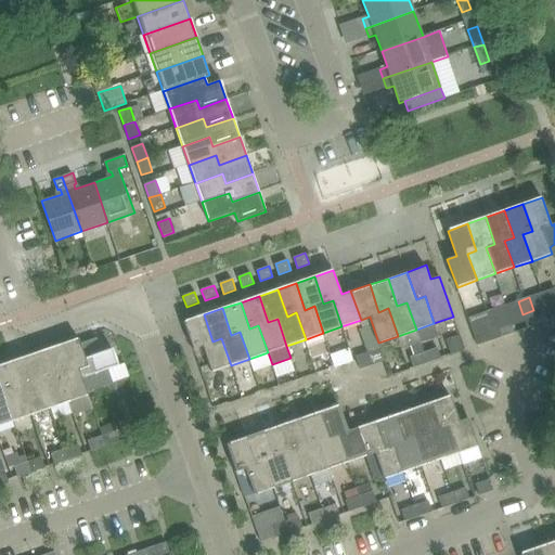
[(497,323),(492,310),(481,313),(486,327),(497,323)]
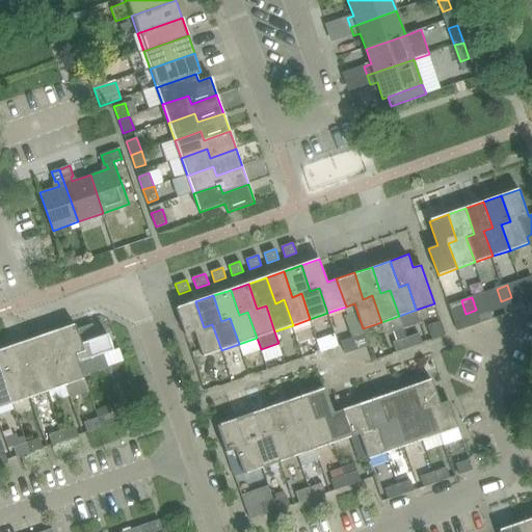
[(516,311),(511,297),(501,301),(506,315),(516,311)]
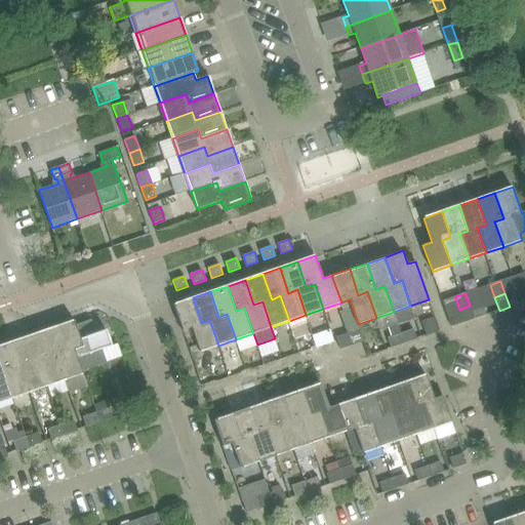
[(201,323),(193,297),(174,304),(184,330),(191,327),(200,352),(218,346),(209,320),(201,323)]
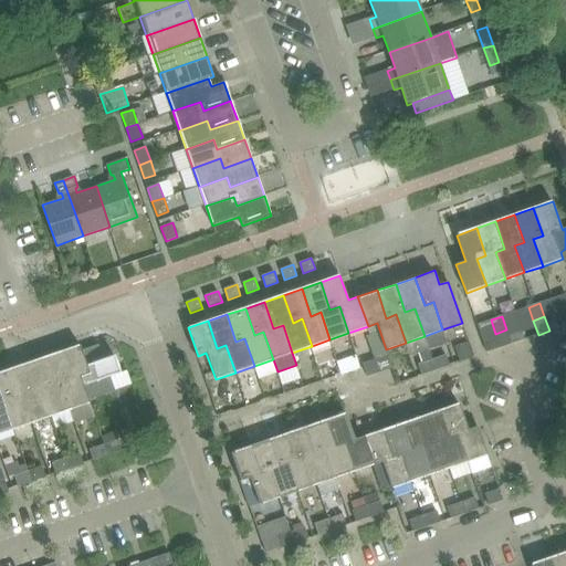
[(512,344),(506,329),(495,334),(501,348),(512,344)]
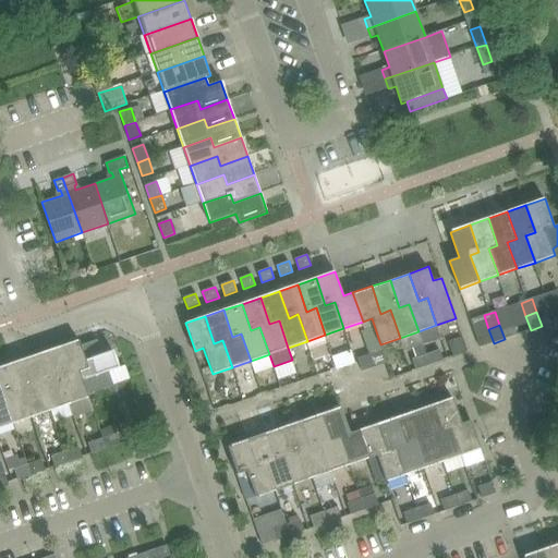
[(79,340),(60,347),(69,374),(60,377),(69,403),(88,397),(79,371),(88,367),(79,340)]
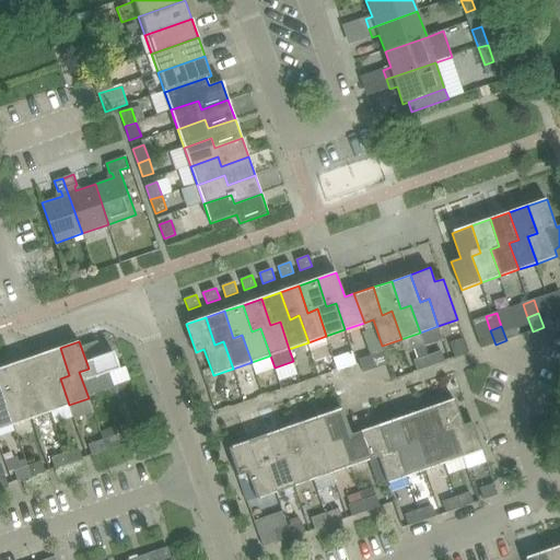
[(89,398),(89,396),(114,386),(109,372),(119,369),(114,351),(103,356),(98,341),(81,347),(80,341),(79,341),(89,369),(79,372),(89,398)]
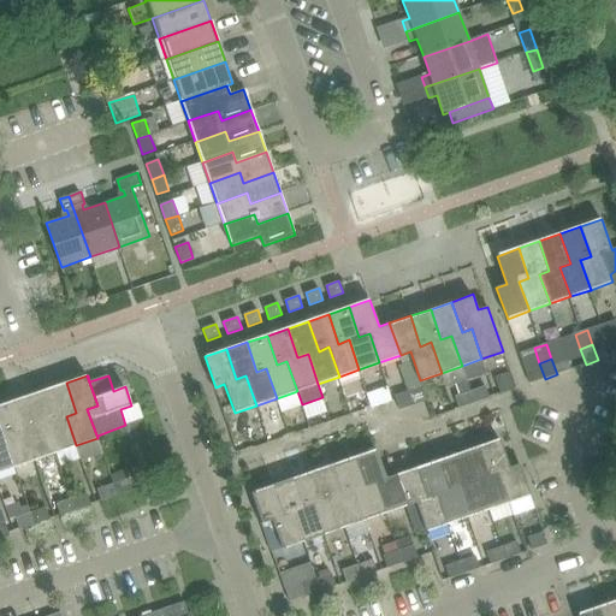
[(76,413),(66,383),(46,390),(55,420),(46,422),(55,452),(76,445),(66,416),(76,413)]
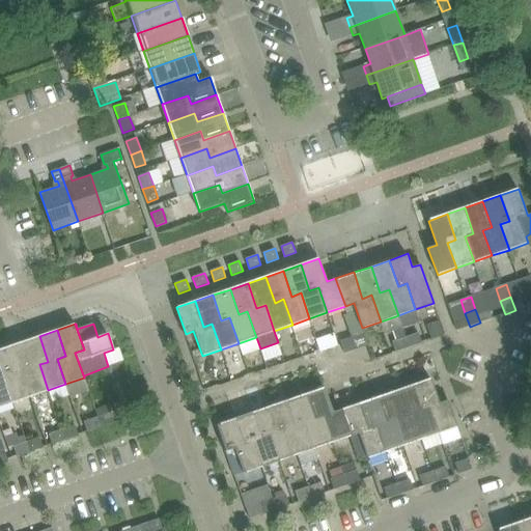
[(418,331),(404,336),(410,347),(422,343),(418,331)]
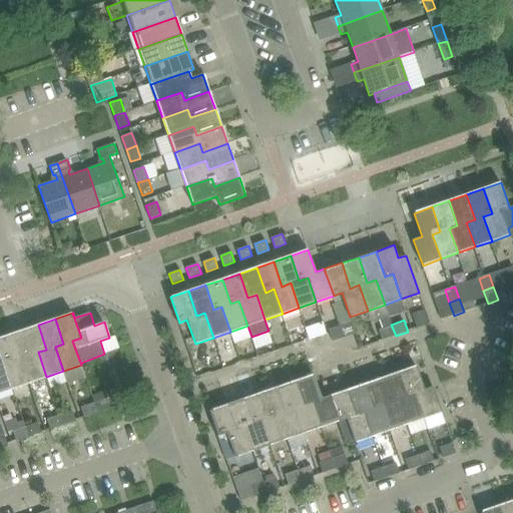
[(352,322),(341,326),(345,338),(356,334),(352,322)]
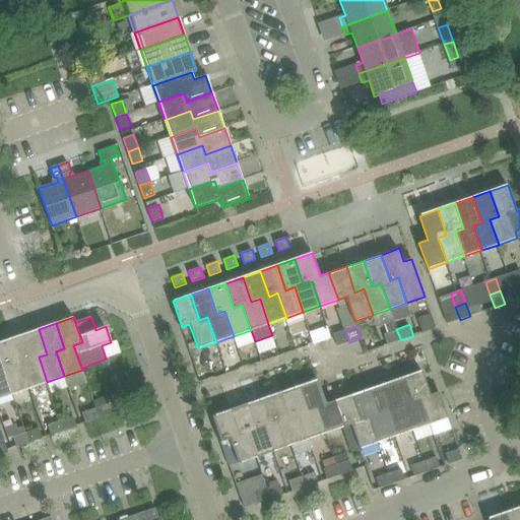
[(47,354),(39,329),(21,335),(29,361),(21,363),(29,388),(47,382),(39,356),(47,354)]
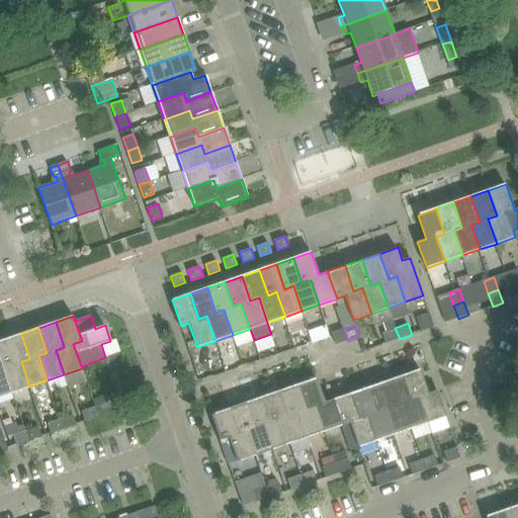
[(400,339),(395,328),(382,332),(386,344),(400,339)]
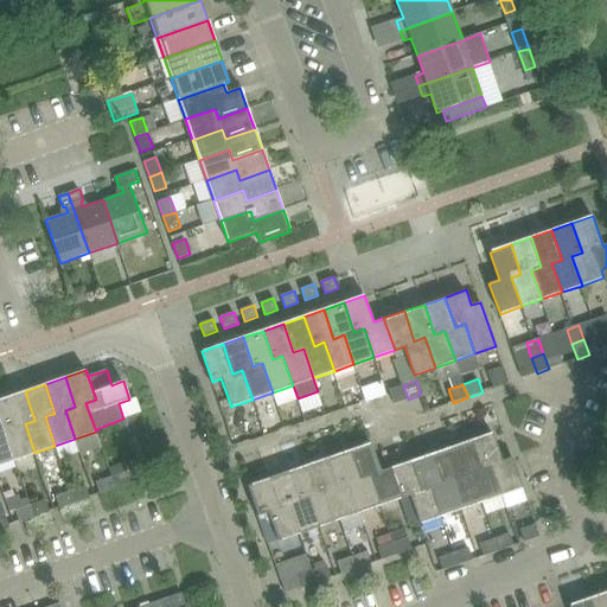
[(408,400),(403,385),(389,390),(394,404),(408,400)]
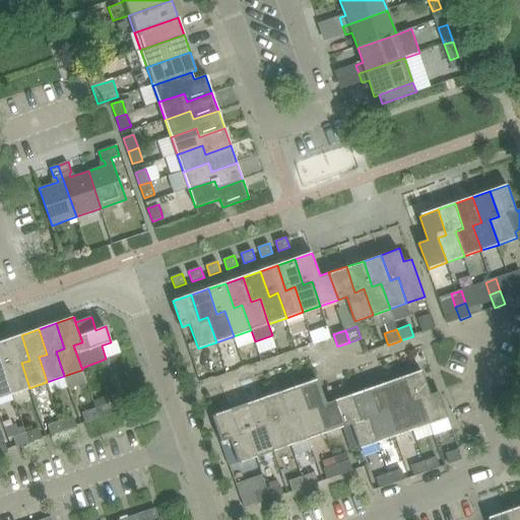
[(29,361),(21,335),(4,341),(12,367),(4,369),(12,394),(29,388),(21,363),(29,361)]
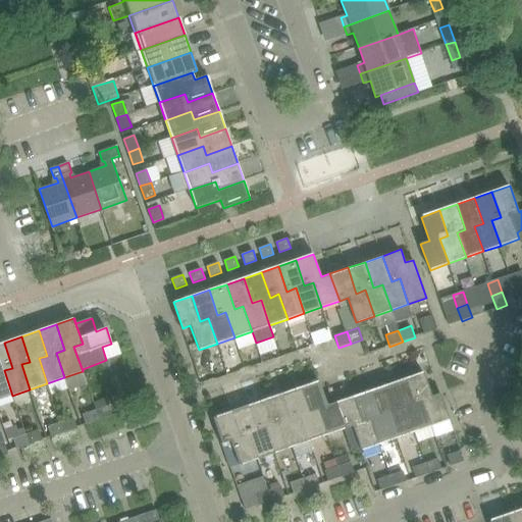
[(12,368),(4,343),(0,344),(0,400),(12,396),(4,370),(12,368)]
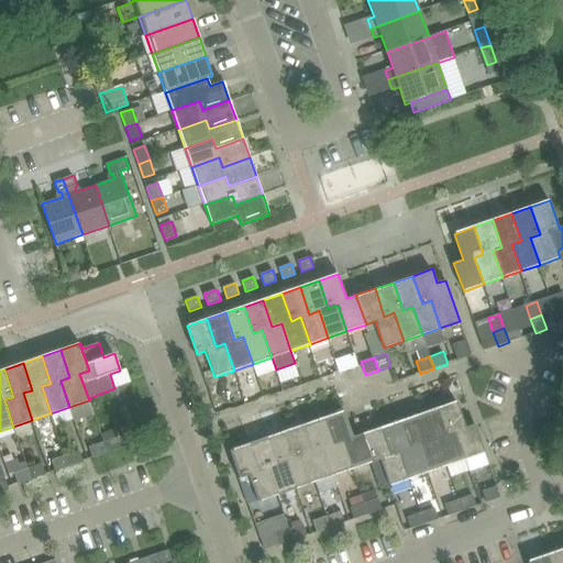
[(457,401),(438,408),(448,434),(455,432),(465,459),(485,452),(475,424),(466,428),(457,401)]
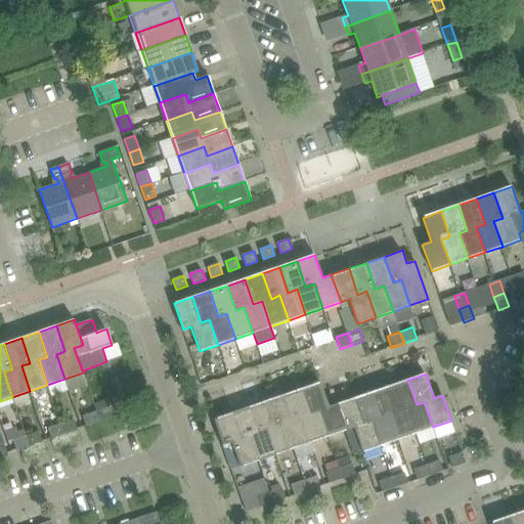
[(417,404),(407,380),(390,386),(398,410),(406,408),(416,433),(433,427),(424,402),(417,404)]
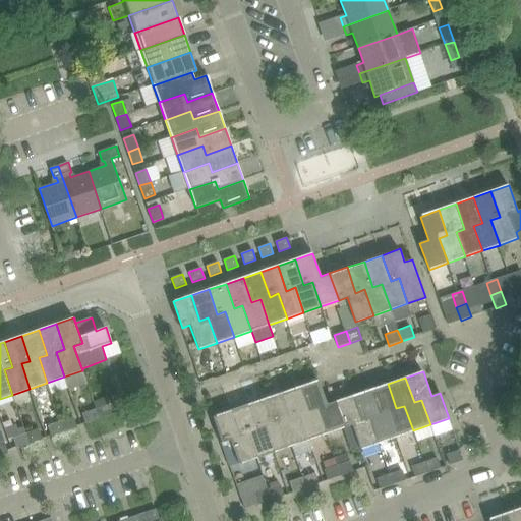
[(328,405),(320,383),(319,380),(300,387),(309,411),(317,408),(327,433),(344,427),(336,402),(328,405)]
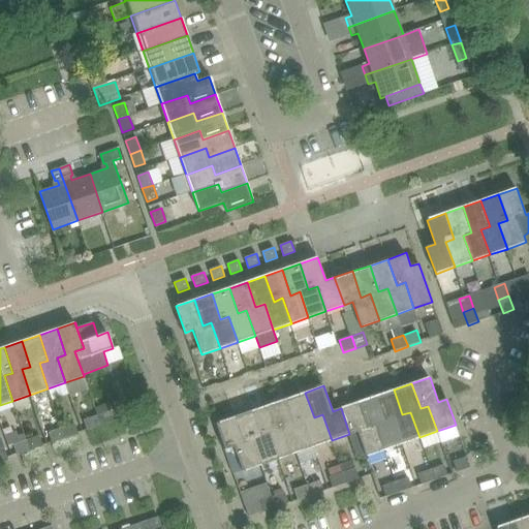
[(402,414),(394,390),(376,396),(385,421),(394,418),(402,443),(419,437),(410,412),(402,414)]
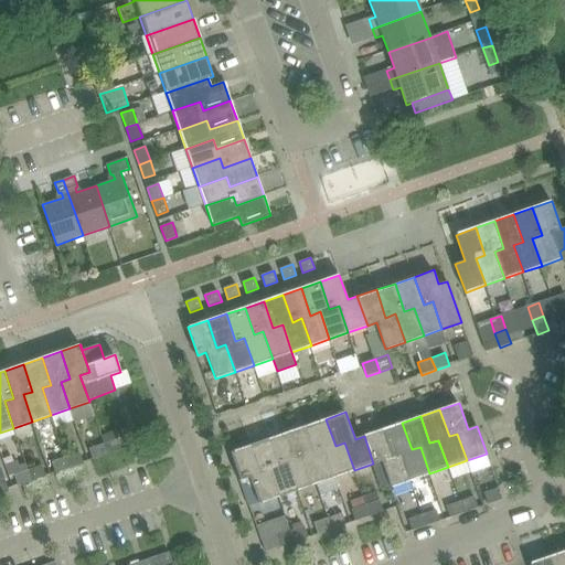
[(336,446),(326,419),(307,426),(317,452),(326,449),(336,477),(354,470),(344,443),(336,446)]
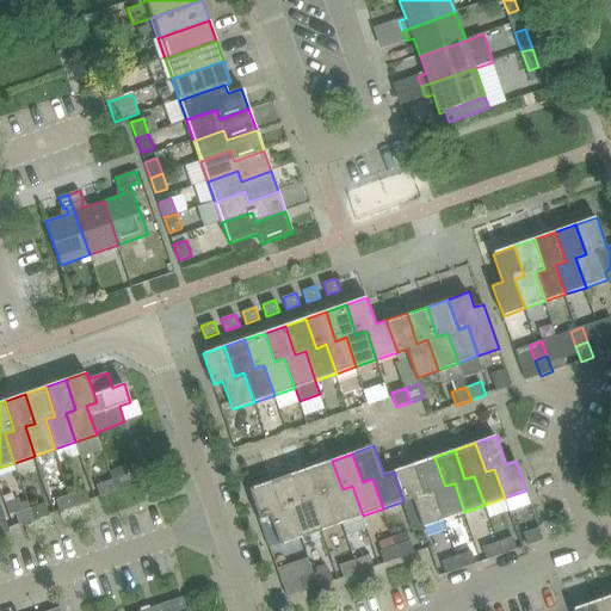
[(445,486),(434,457),(414,464),(425,493),(434,491),(444,519),(464,512),(455,483),(445,486)]
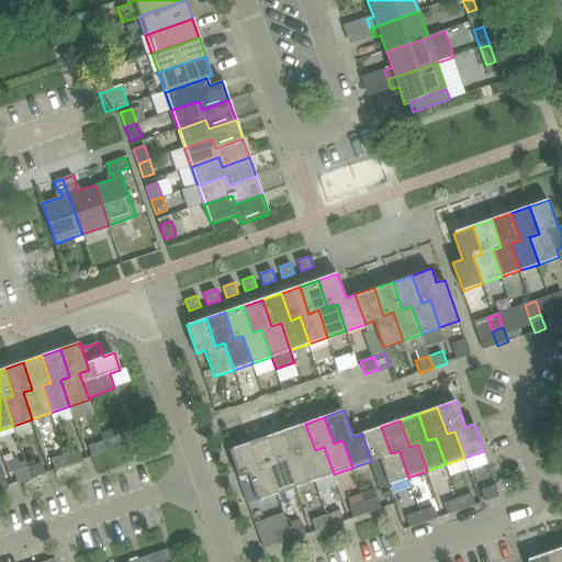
[(315,450),(305,424),(287,430),(296,457),(305,453),(314,481),(334,474),(324,447),(315,450)]
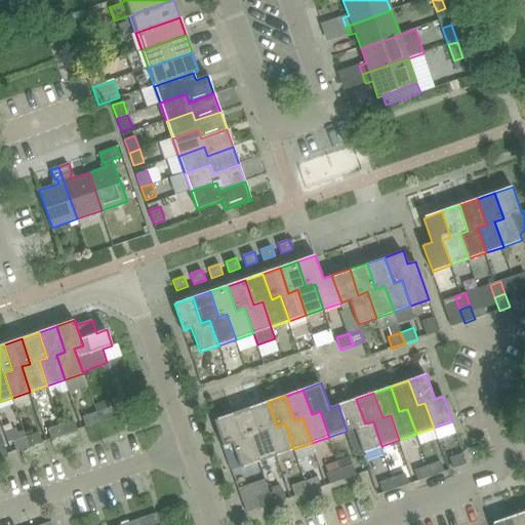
[(365,423),(356,399),(338,405),(347,431),(355,428),(363,452),(381,446),(373,421),(365,423)]
